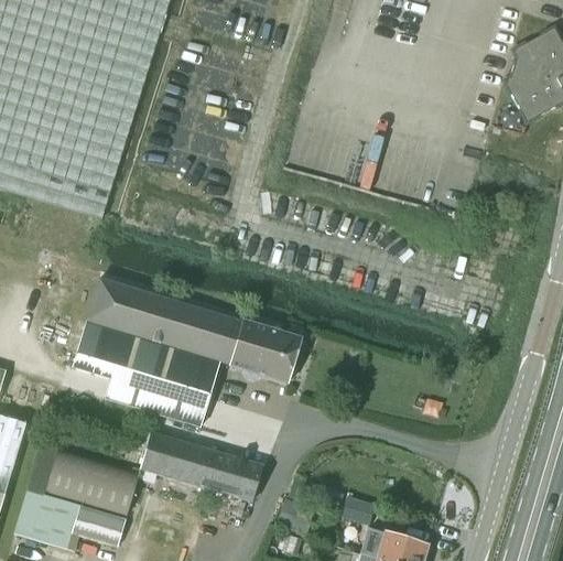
[(0,0),(0,187),(101,218),(159,33),(165,12),(169,0),(0,0)]
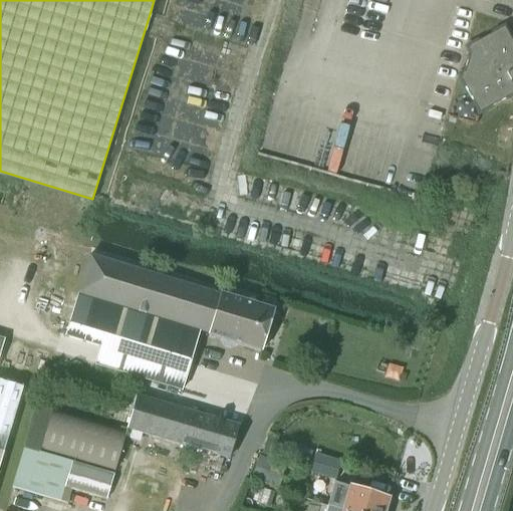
[(509,69),(512,66),(512,51),(498,24),(462,44),(469,56),(465,66),(455,72),(475,108),(510,88),(505,81),(509,69)]
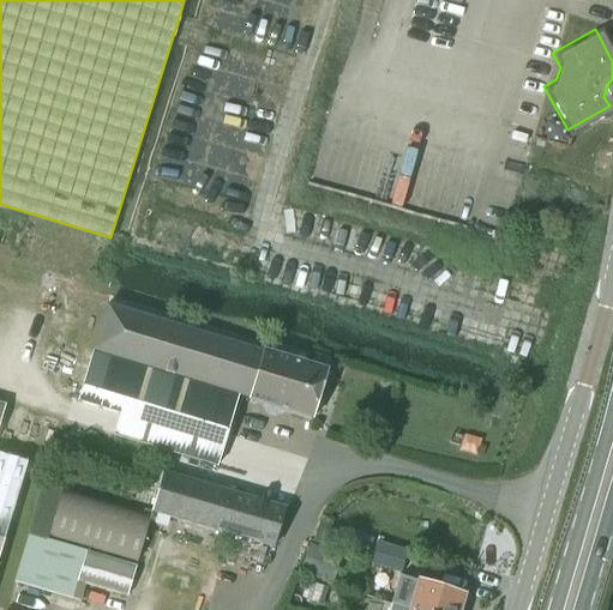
[(107,303),(94,348),(241,392),(252,394),(251,398),(263,402),(268,410),(277,414),(287,408),(312,415),(326,367),(265,348),(264,351),(107,303)]
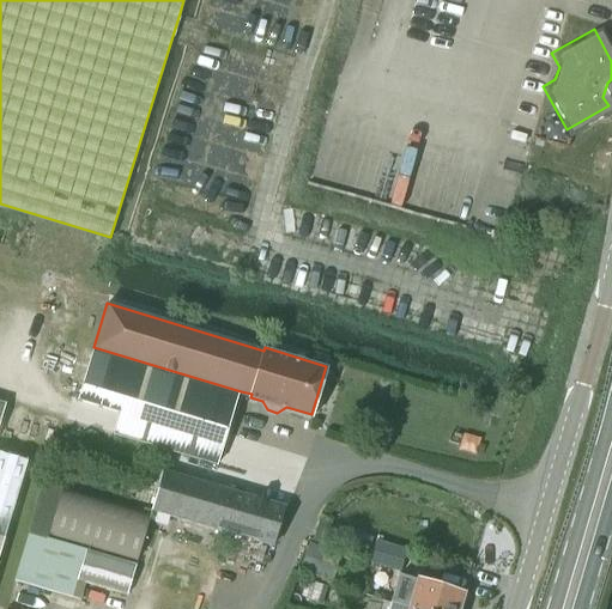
[(241,391),(94,347),(78,397),(120,410),(114,431),(219,463),(241,391)]
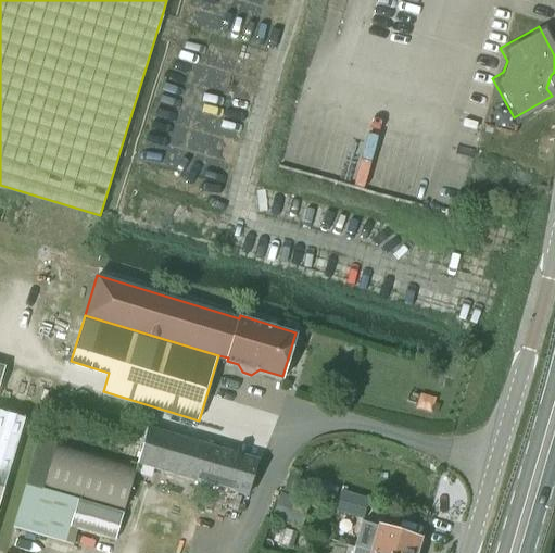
[(0,552),(0,505),(26,417),(0,409),(0,552)]
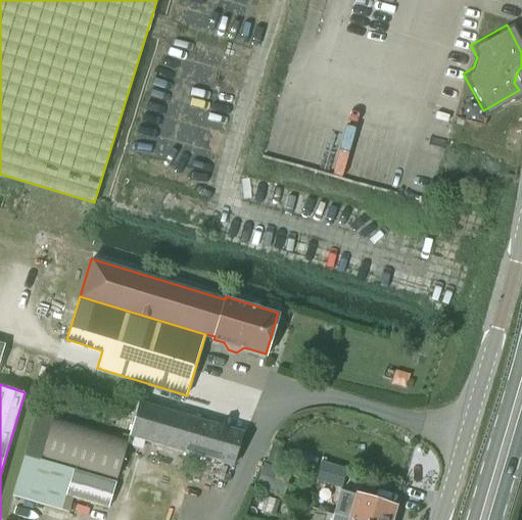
[(138,400),(129,432),(134,434),(133,434),(233,465),(243,432),(138,400)]
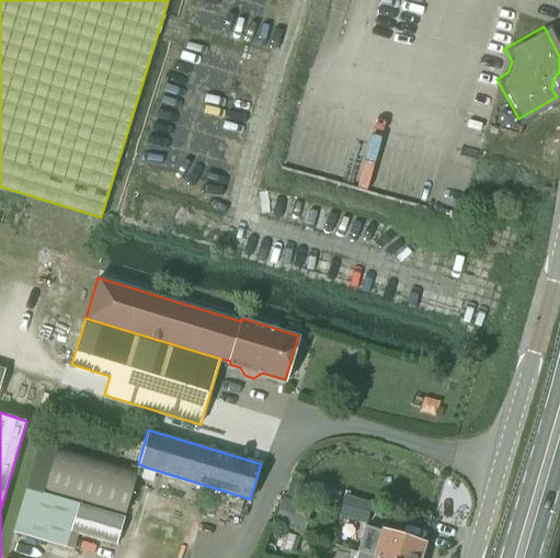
[(56,447),(45,486),(126,511),(138,465),(138,464),(58,440),(56,447)]
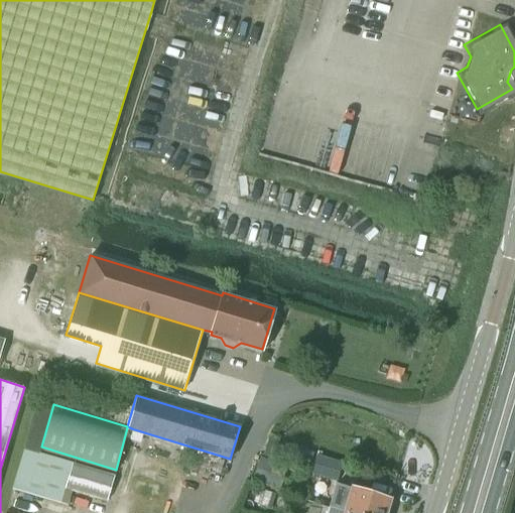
[(35,406),(12,486),(23,490),(61,501),(67,486),(75,460),(40,449),(41,446),(51,411),(35,406)]
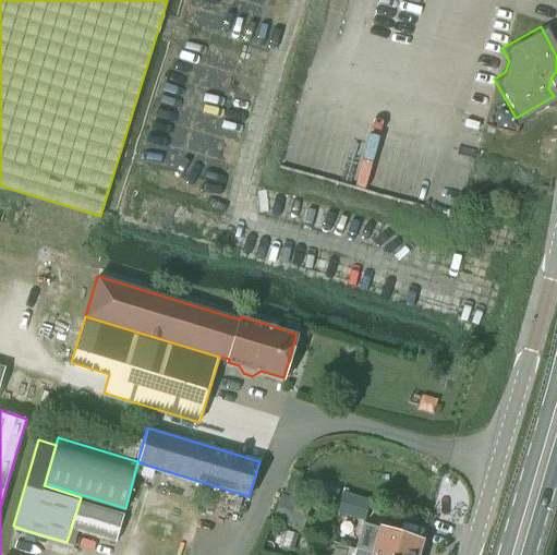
[(282,492),(273,518),(301,528),(306,514),(294,510),(299,498),(282,492)]
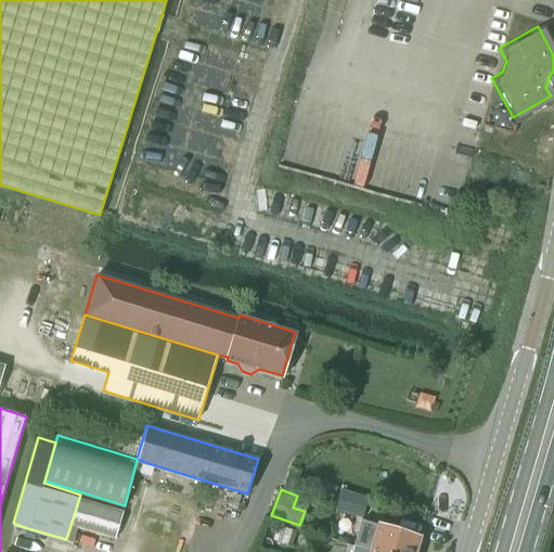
[(80,495),(72,523),(115,537),(124,509),(80,495)]
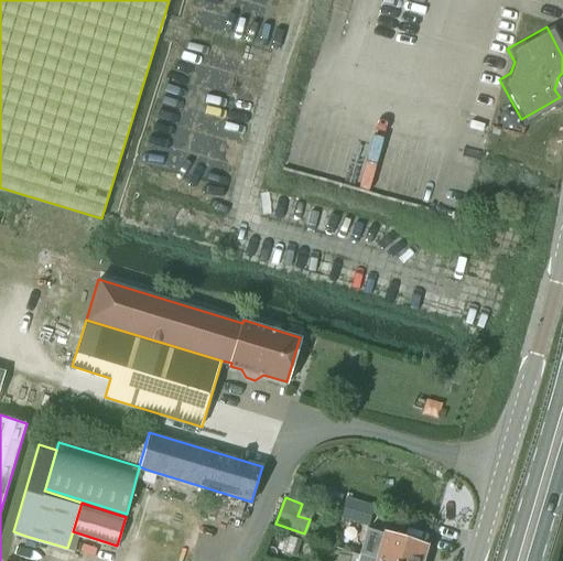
[(367,528),(359,553),(377,558),(386,560),(423,560),(428,546),(367,528)]
